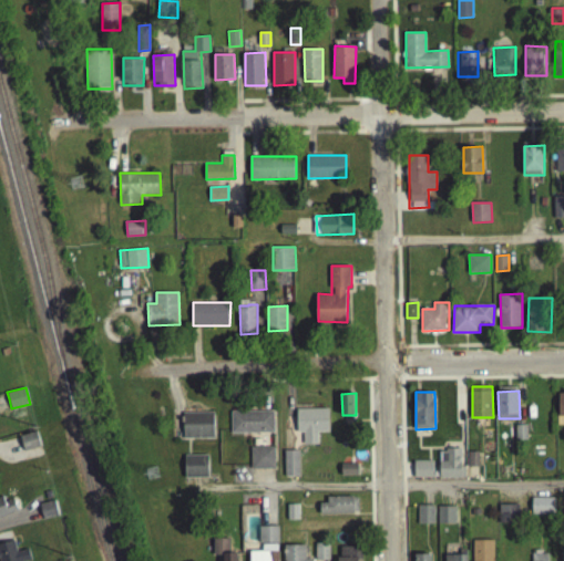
[(330,407),(298,408),(298,433),(305,433),(305,444),(319,444),(319,432),(330,432),(330,407)]
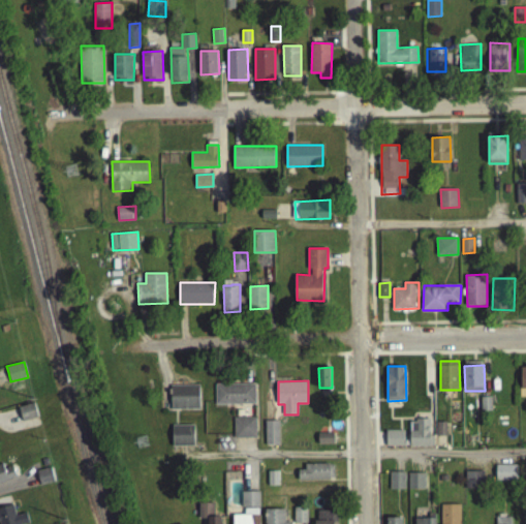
[(256,383),(251,383),(217,383),(217,404),(256,404),(256,383)]
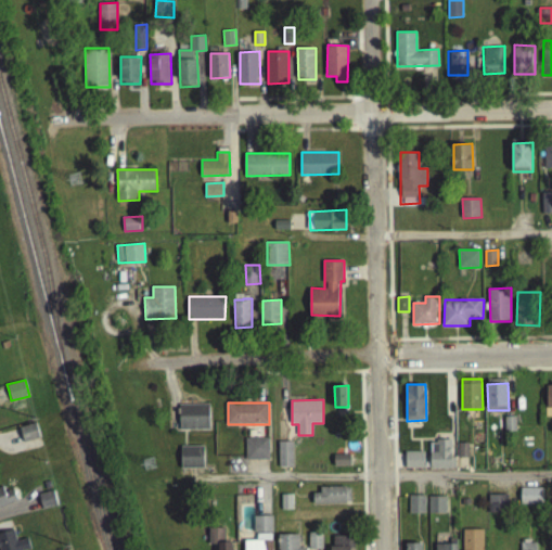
[(180,404),(181,430),(212,429),(210,404),(180,404)]
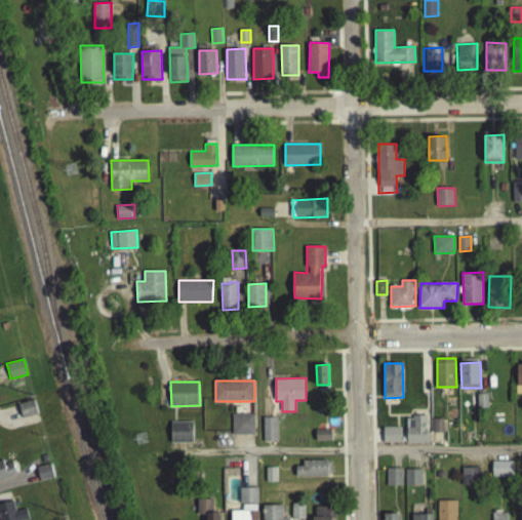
[(19,404),(35,400),(39,413),(24,417),(22,409),(19,404)]
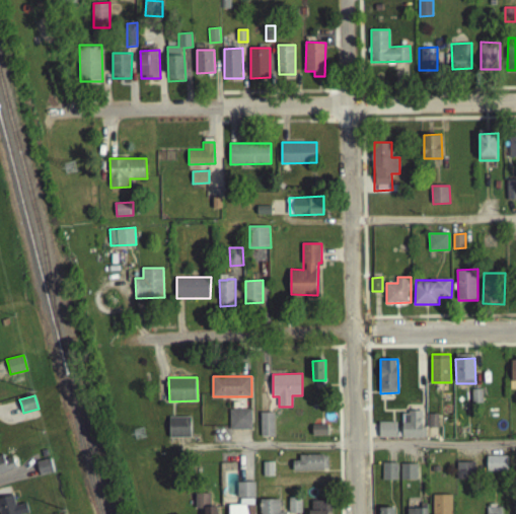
[(252,429),(252,409),(230,410),(231,429),(252,429)]
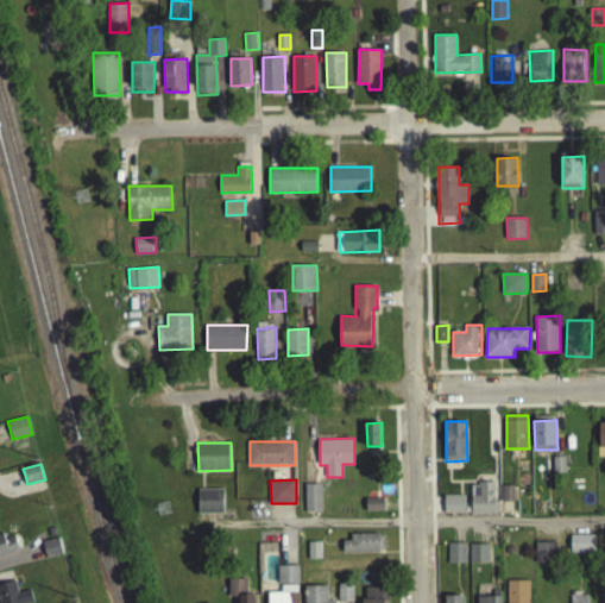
[(307,512),(322,512),(322,483),(307,484),(307,512)]
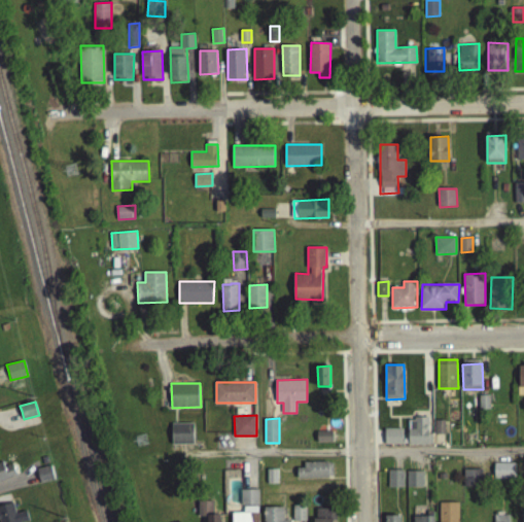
[(430,418),(410,418),(410,444),(431,444),(430,418)]
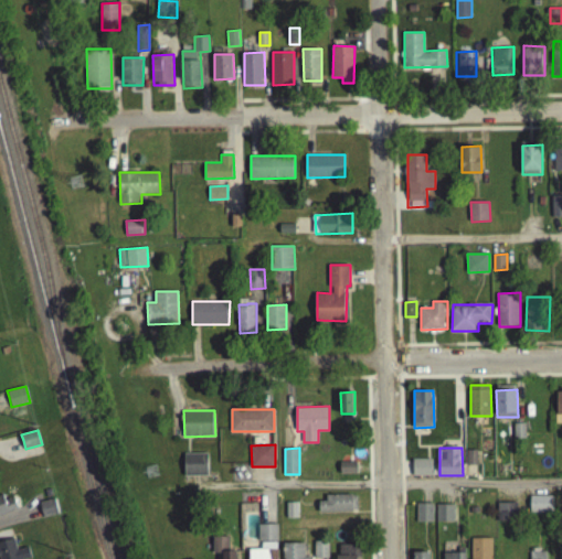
[(186,453),(186,475),(197,475),(210,475),(210,452),(186,453)]
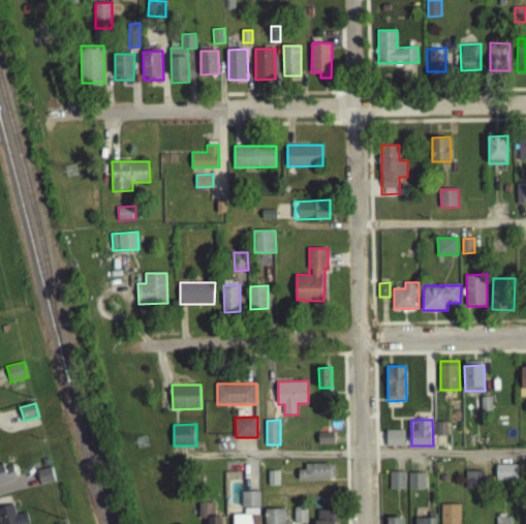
[(405,429),(388,430),(388,445),(405,445),(405,429)]
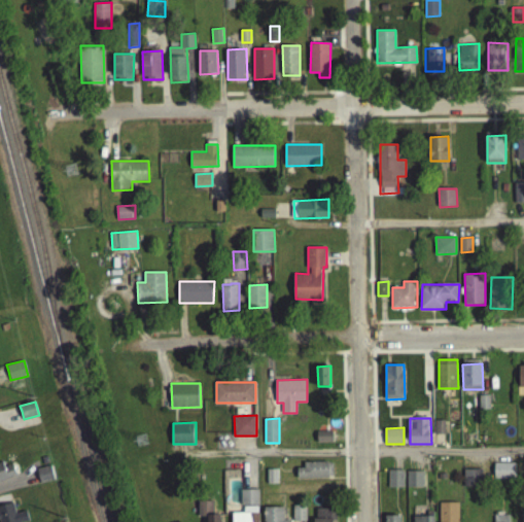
[(335,442),(334,430),(318,431),(318,442),(335,442)]
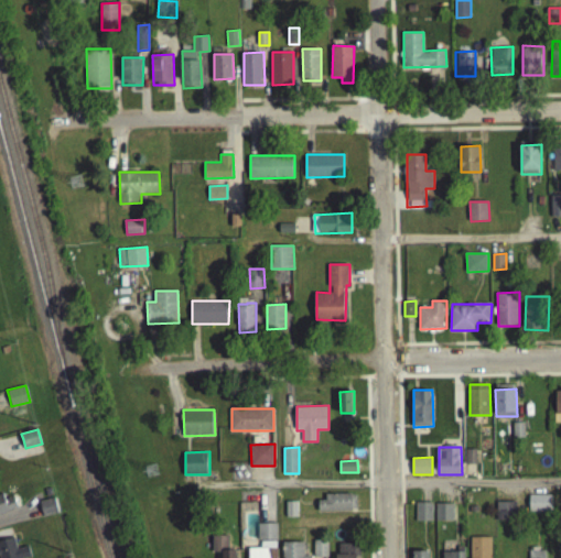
[(0,515),(20,507),(14,495),(6,500),(3,492),(0,493),(0,515)]
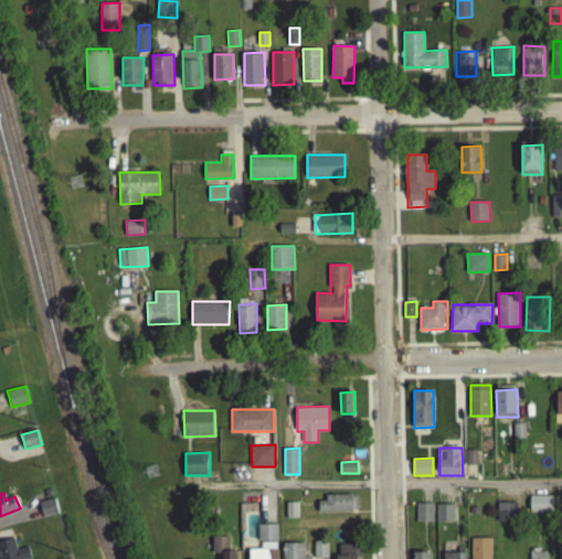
[(320,512),(359,512),(359,495),(320,496),(320,512)]
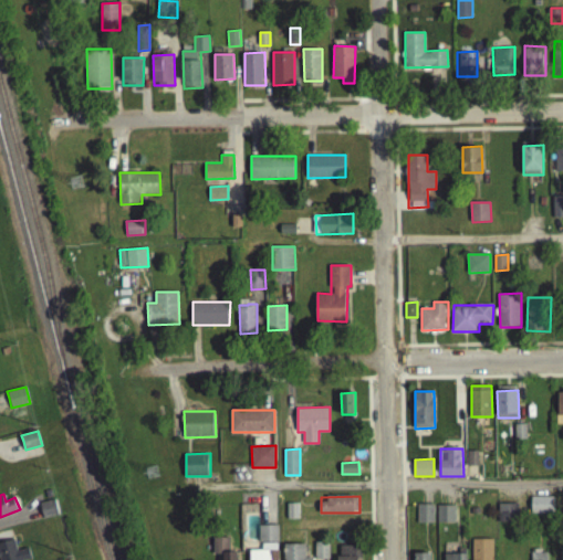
[(532,513),(554,513),(554,496),(532,496),(532,513)]
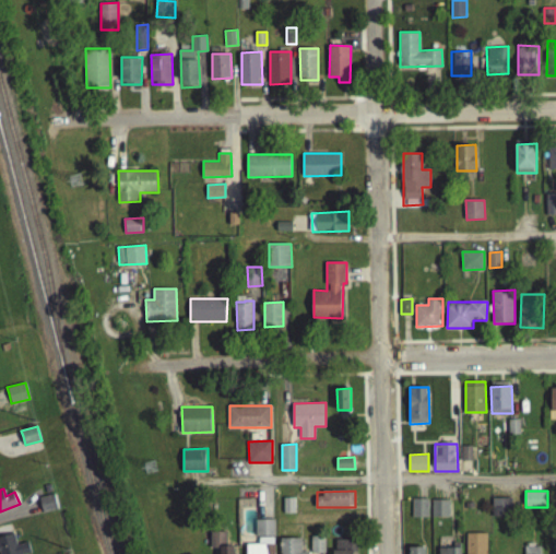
[(39,497),(55,494),(59,509),(44,514),(42,506),(39,497)]
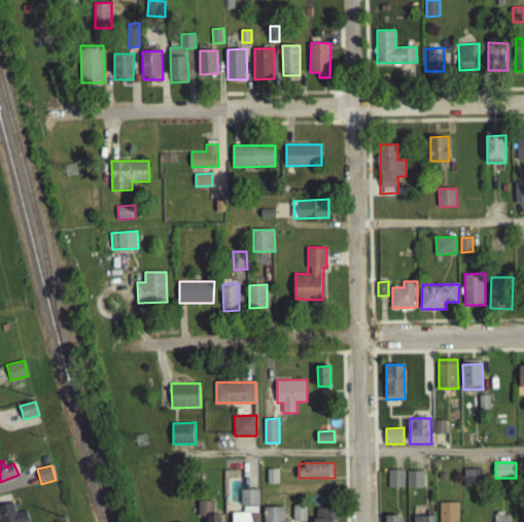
[(279,483),(279,468),(268,468),(269,483),(279,483)]
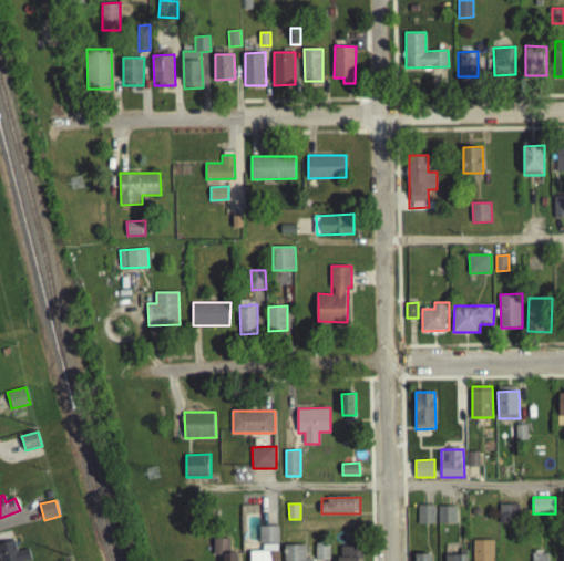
[(436,523),(437,505),(420,505),(419,522),(436,523)]
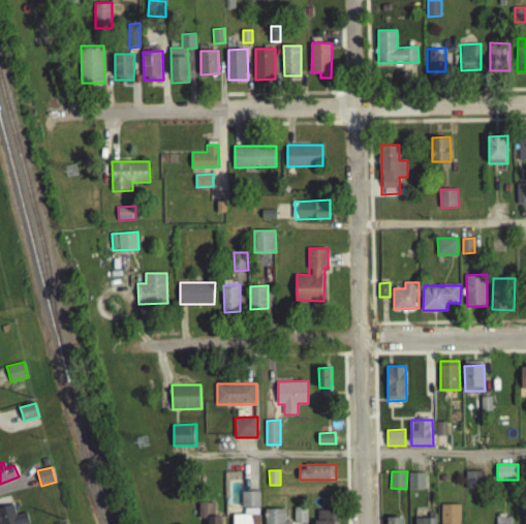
[(485,471),(467,471),(467,485),(486,484),(485,471)]
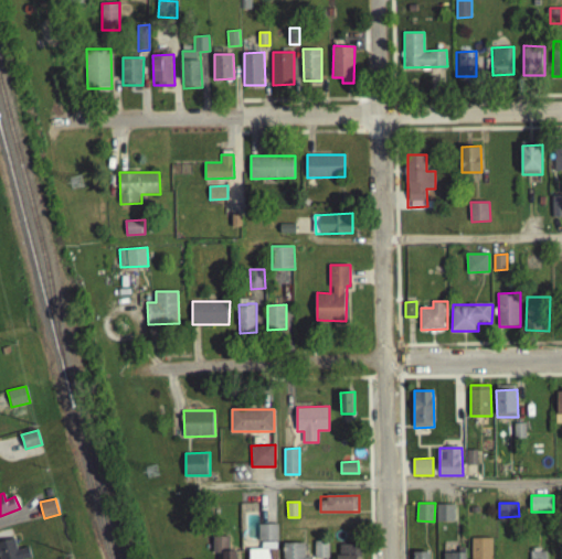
[(456,520),(455,504),(438,504),(438,522),(456,520)]
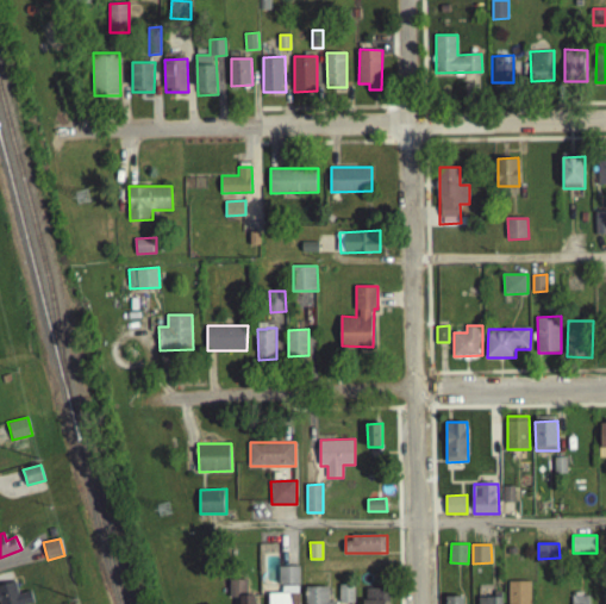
[(270,603),(300,603),(300,566),(281,566),(281,592),(270,593),(270,603)]
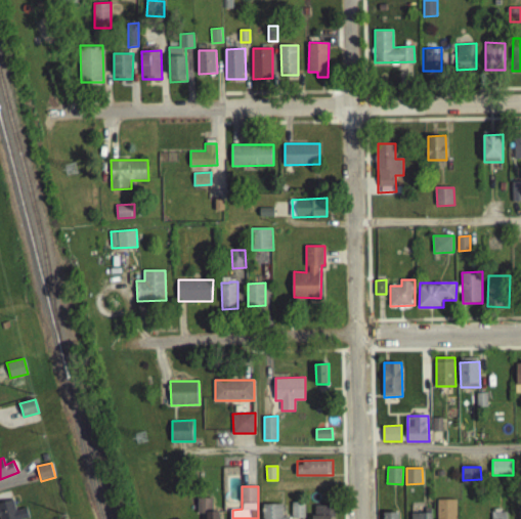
[(0,516),(0,518),(27,518),(31,518),(28,507),(17,510),(15,498),(0,501),(0,516)]
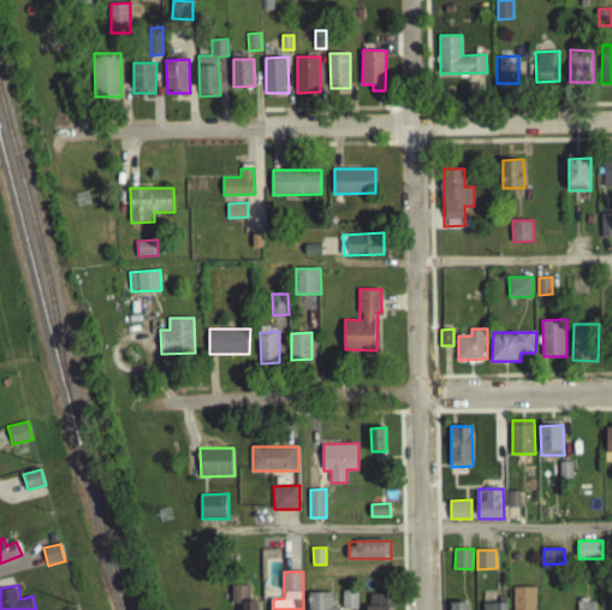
[(250,600),(250,585),(232,585),(233,605),(243,604),(243,609),(257,609),(257,600),(250,600)]
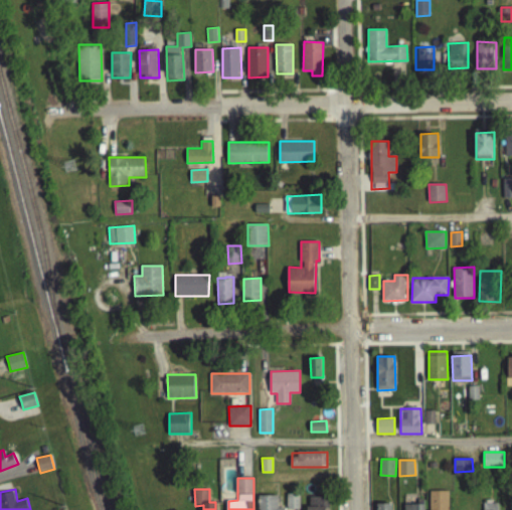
[(449,509),(449,490),(431,491),(431,509),(449,509)]
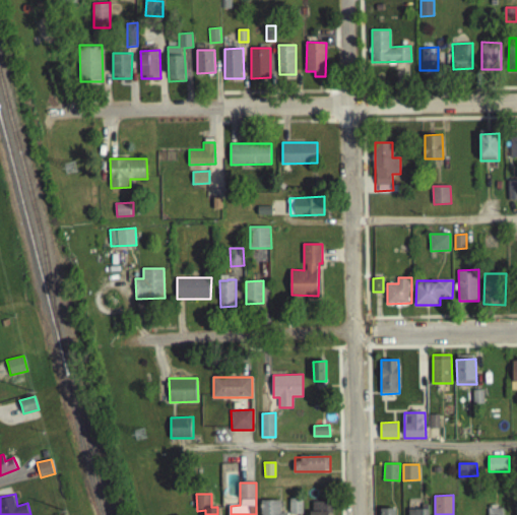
[(303,513),(303,499),(291,499),(292,514),(303,513)]
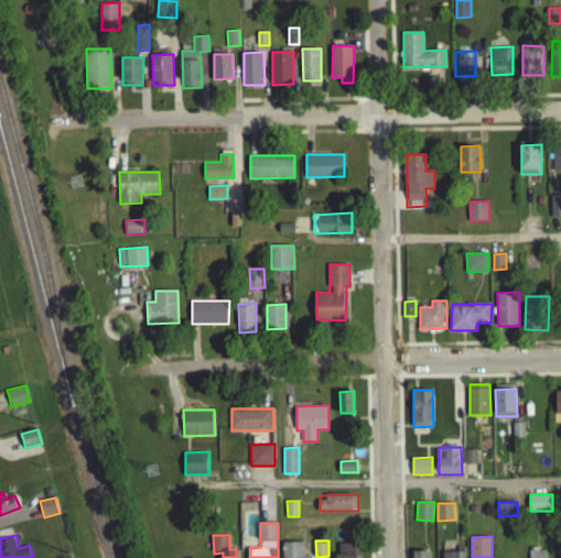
[(313,557),(313,556),(305,556),(304,542),(284,542),(284,557),(313,557)]
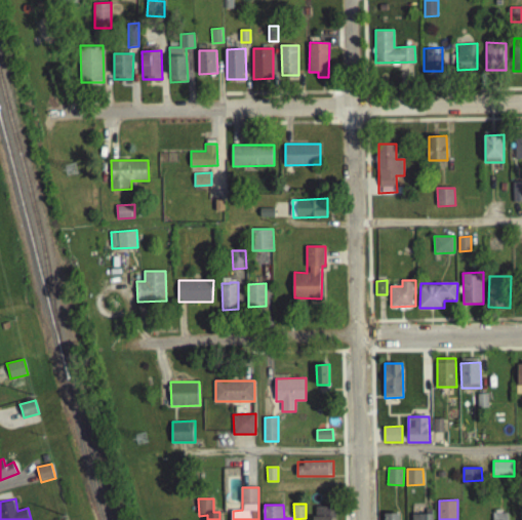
[(335,519),(335,506),(315,507),(315,519),(335,519)]
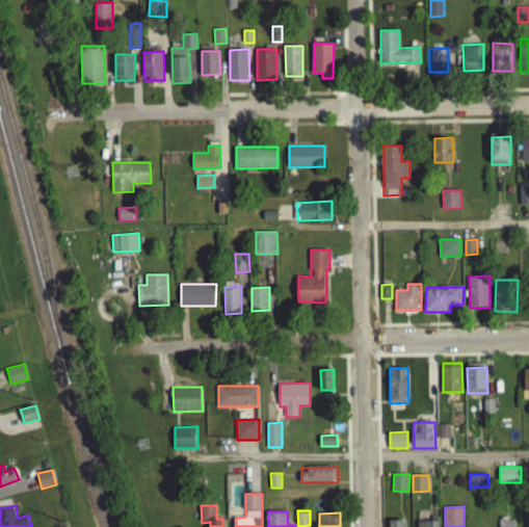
[(500,526),(518,526),(518,518),(500,518),(500,526)]
